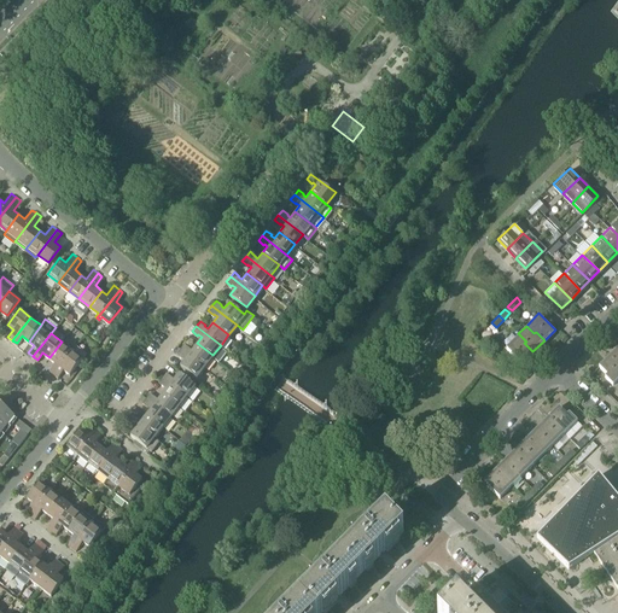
[(526,342),(518,333),(506,345),(522,362),(532,351),(524,343),(526,342)]
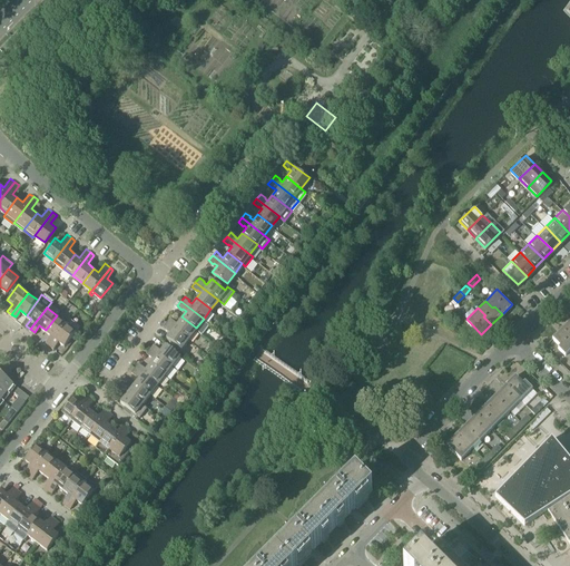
[(45,340),(49,343),(66,322),(57,315),(46,330),(50,333),(45,340)]
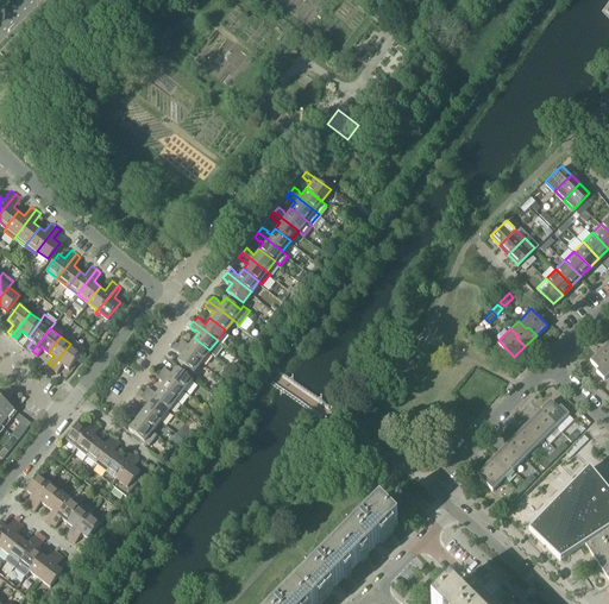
[(181,337),(177,340),(202,360),(209,350),(194,338),(189,344),(186,341),(187,340),(181,337)]
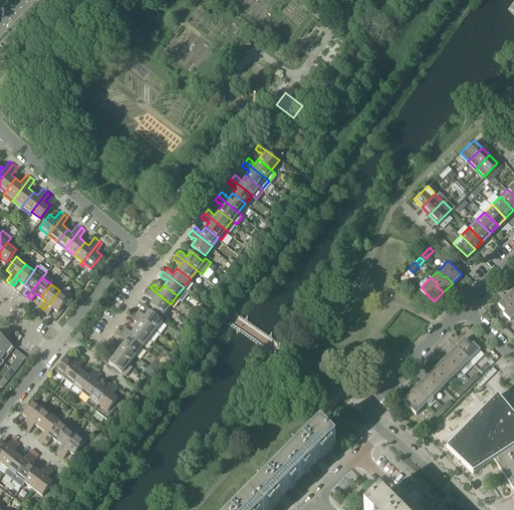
[(59,290),(44,309),(48,312),(52,306),(57,310),(59,309),(61,310),(64,306),(62,305),(71,292),(63,285),(59,290)]
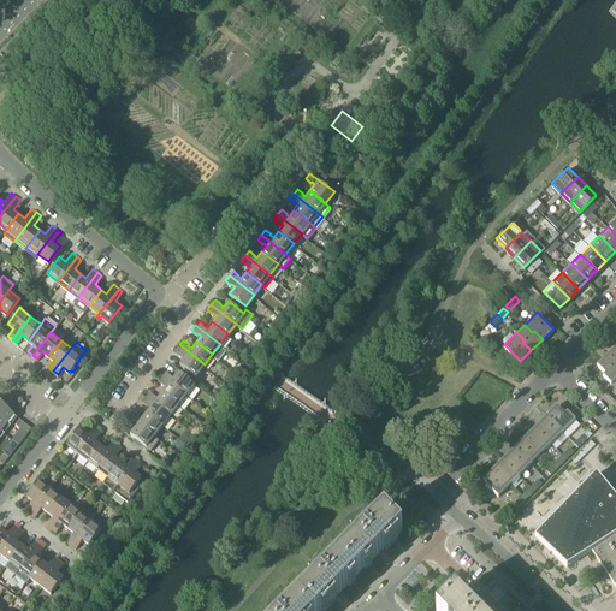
[(205,365),(179,344),(176,350),(181,355),(182,354),(184,356),(179,362),(195,375),(205,365)]
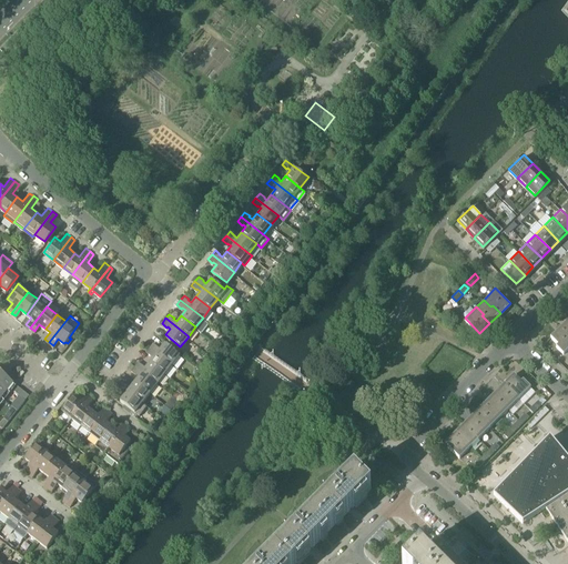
[(567,346),(567,333),(559,325),(550,334),(557,342),(556,344),(563,352),(567,346)]
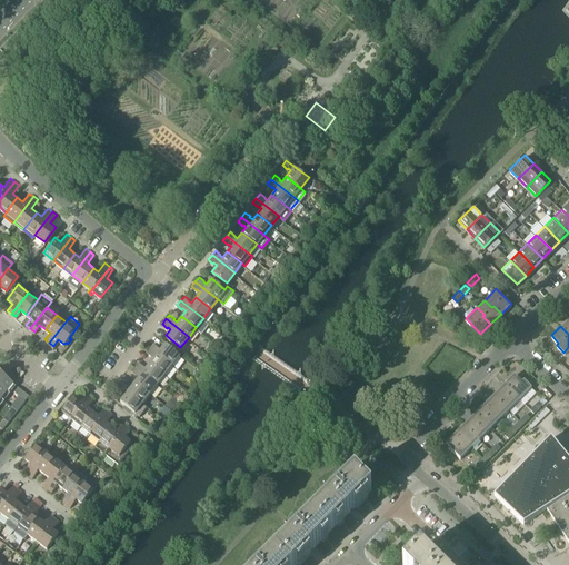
[(152,342),(149,346),(171,364),(179,354),(165,342),(160,348),(157,346),(158,345),(152,342)]
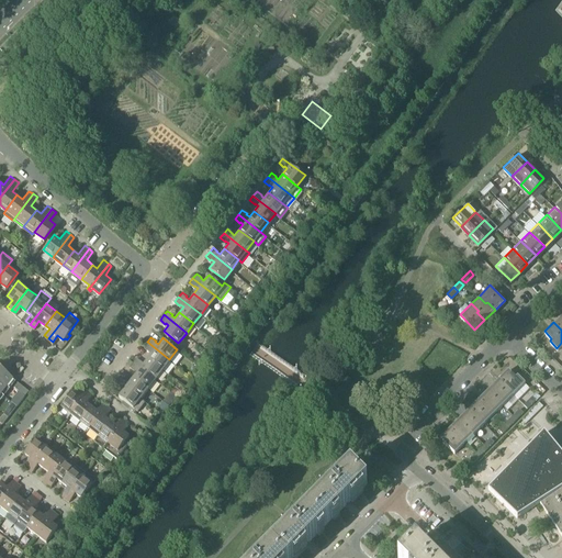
[(152,352),(147,357),(163,368),(169,359),(147,342),(144,346),(148,349),(149,349),(152,352)]
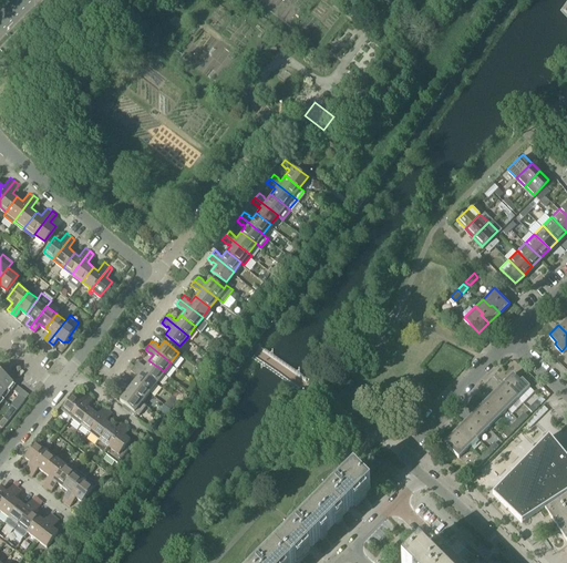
[(137,359),(134,364),(156,381),(164,371),(148,360),(145,366),(142,364),(143,362),(137,359)]
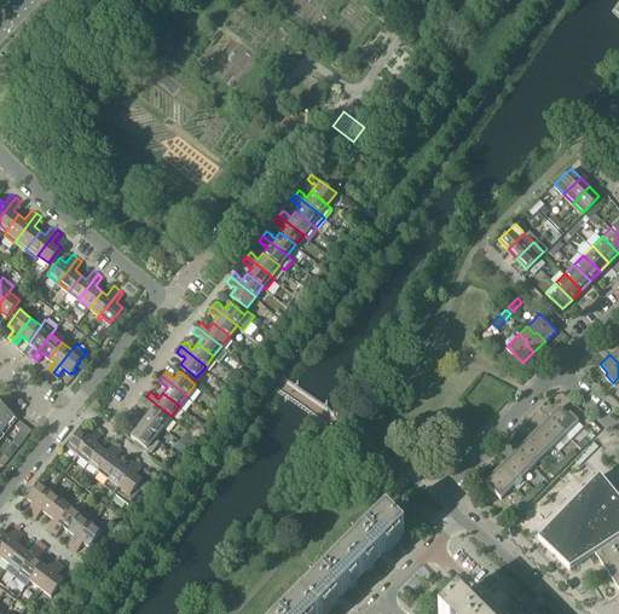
[(151,407),(146,413),(162,426),(171,416),(146,397),(143,401),(148,405),(149,405),(151,407)]
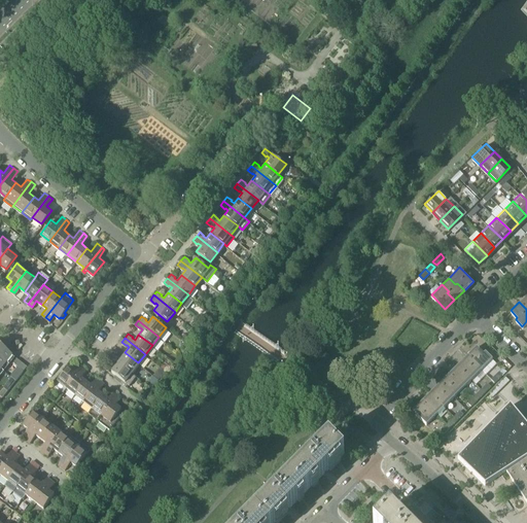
[(0,340),(0,353),(7,358),(11,353),(1,344),(3,342),(0,340)]
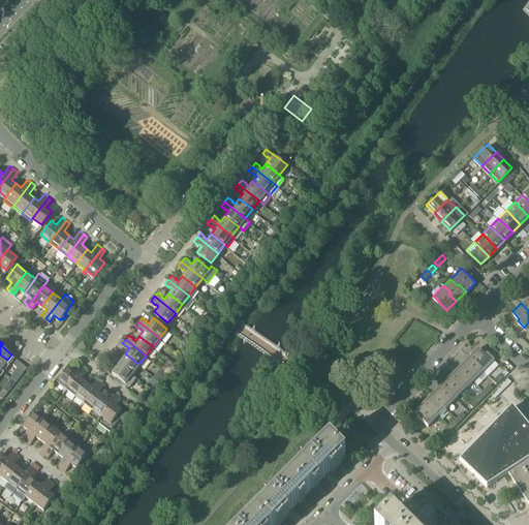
[(478,346),(469,354),(483,369),(494,358),(487,350),(485,352),(478,346)]
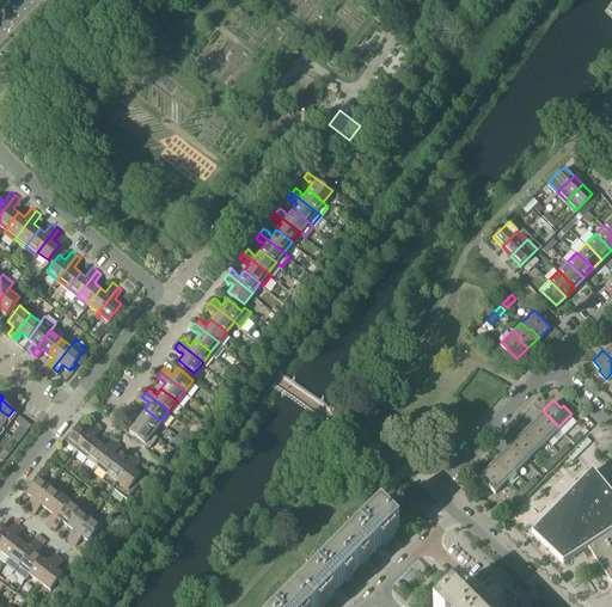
[(133,408),(129,412),(153,430),(160,421),(145,409),(140,415),(138,412),(138,411),(133,408)]
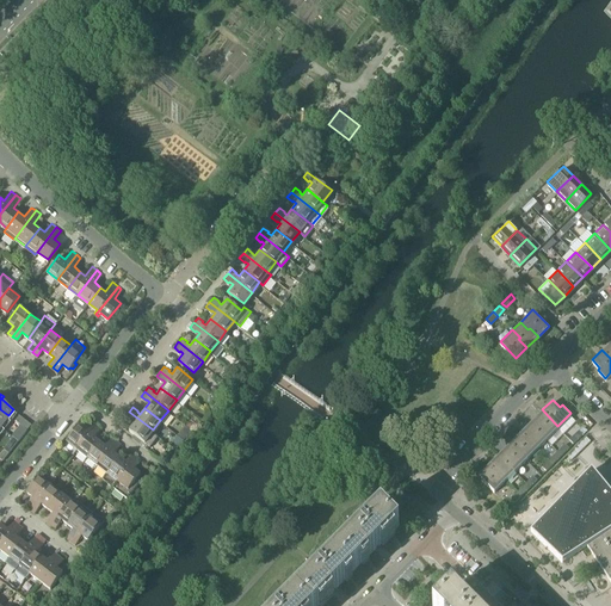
[(542,409),(531,420),(539,428),(538,430),(545,438),(557,426),(542,409)]
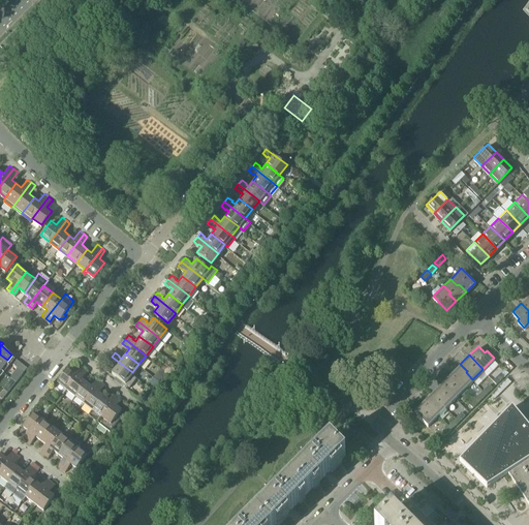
[(132,372),(112,357),(107,361),(113,364),(116,366),(112,371),(129,385),(136,376),(132,373),(132,372)]
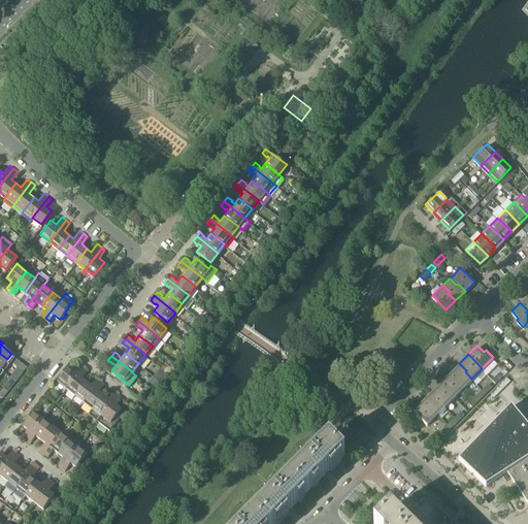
[(13,361),(23,369),(26,365),(17,357),(13,361)]
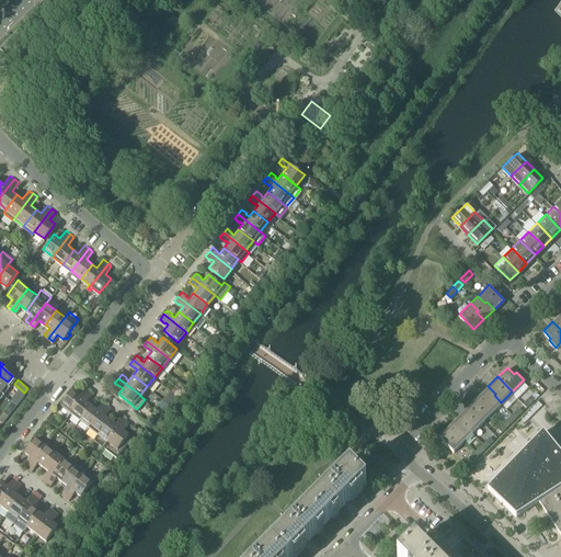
[(60,404),(57,408),(67,416),(69,413),(88,388),(84,385),(78,394),(72,389),(60,404)]
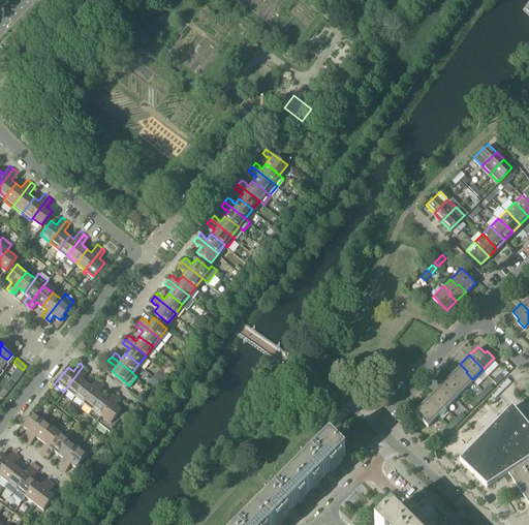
[(460,364),(450,373),(458,380),(459,379),(466,385),(472,379),(466,372),(467,371),(460,364)]
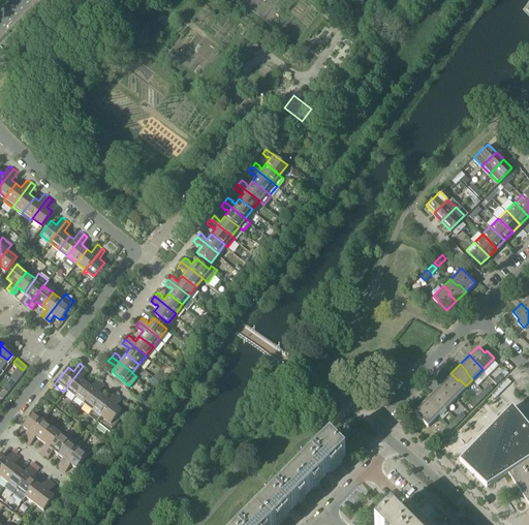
[(68,389),(74,395),(86,380),(81,377),(87,369),(83,366),(65,390),(66,391),(68,389)]
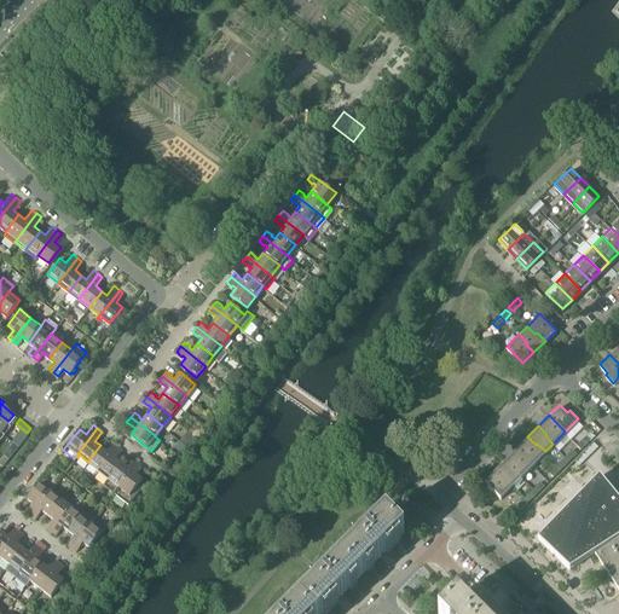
[(577,442),(580,446),(590,438),(585,433),(577,442)]
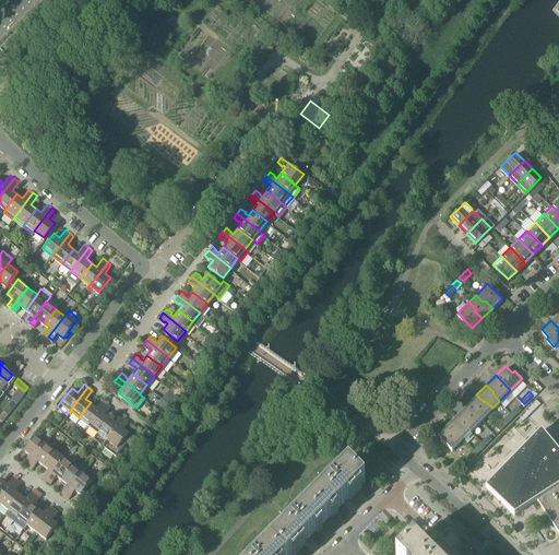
[(476,394),(466,404),(482,418),(492,408),(485,401),(484,402),(476,394)]
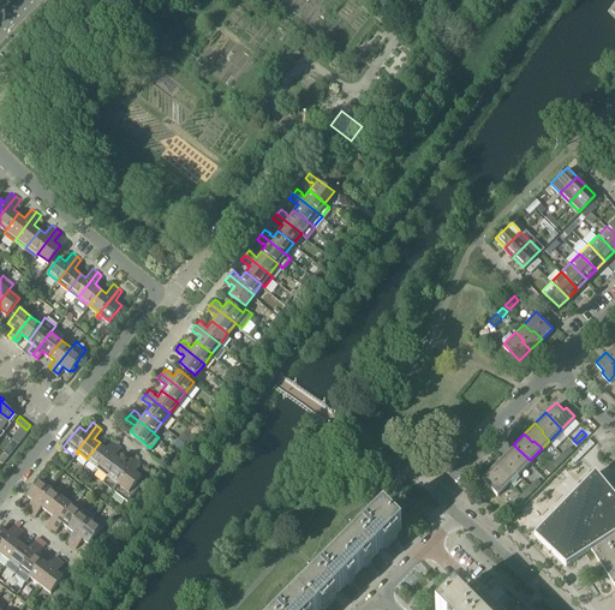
[(4,449),(9,453),(18,441),(13,437),(7,444),(4,449)]
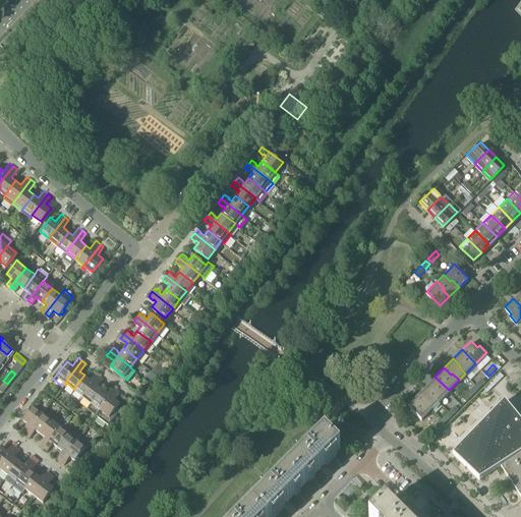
[(84,375),(73,389),(82,396),(100,375),(96,371),(90,379),(84,375)]
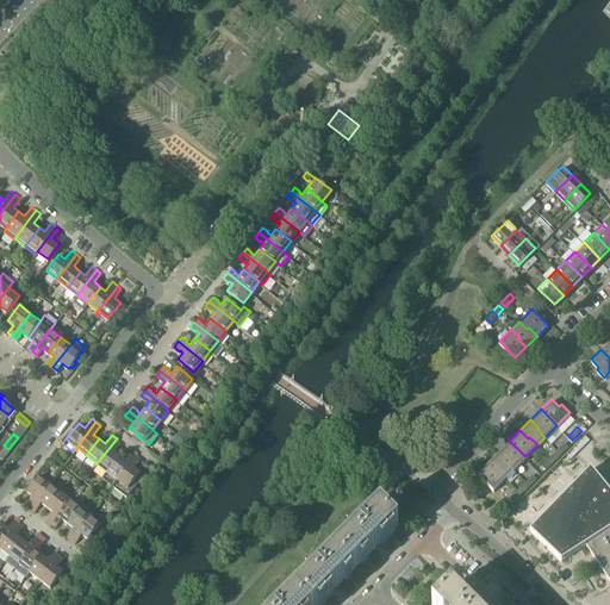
[(117,438),(97,463),(107,471),(119,455),(113,450),(120,441),(117,438)]
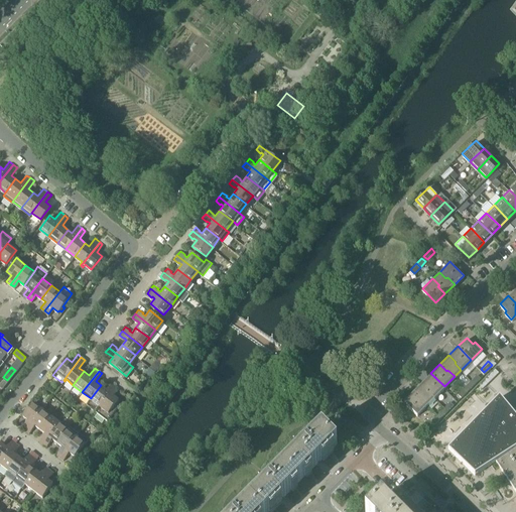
[(477,372),(471,378),(475,382),(481,376),(477,372)]
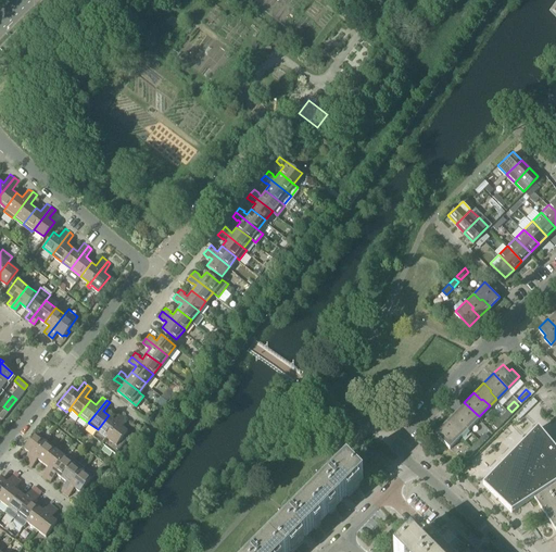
[(464,402),(455,411),(463,418),(460,421),(468,428),(479,416),(464,402)]
